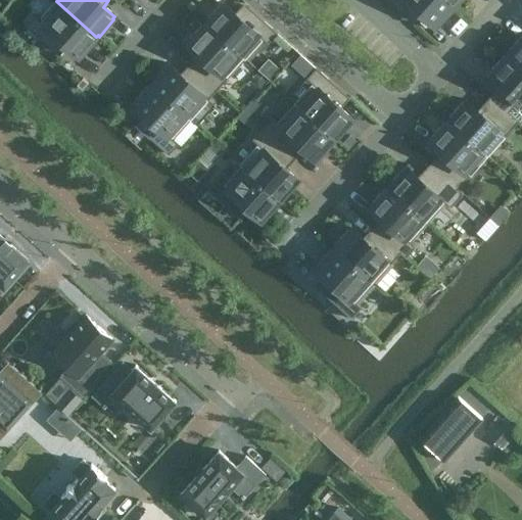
[(453,7),(444,0),(383,0),(414,28),(423,17),(434,28),(435,26),(437,27),(452,10),(451,8),(453,7)]
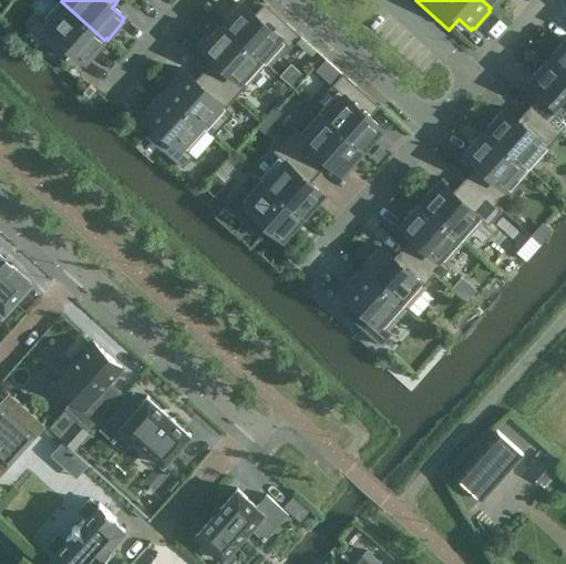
[(104,40),(61,1),(42,22),(37,18),(26,30),(62,62),(72,51),(84,62),(86,60),(88,62),(104,43),(102,42),(104,40)]
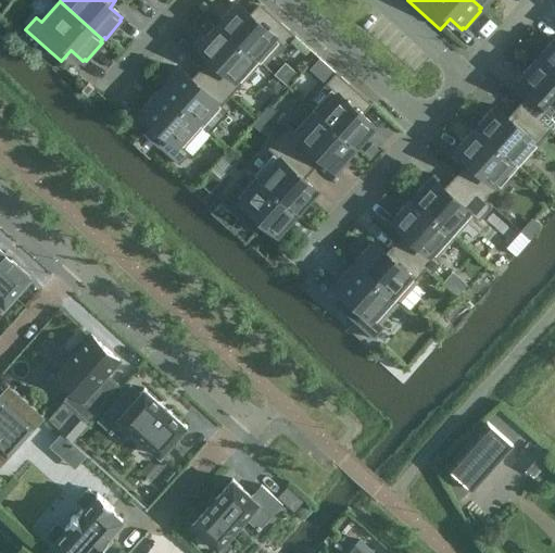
[(218,23),(219,25),(217,27),(260,64),(278,44),(284,49),(294,37),(259,4),(249,15),(237,5),(235,8),(234,5),(218,23)]
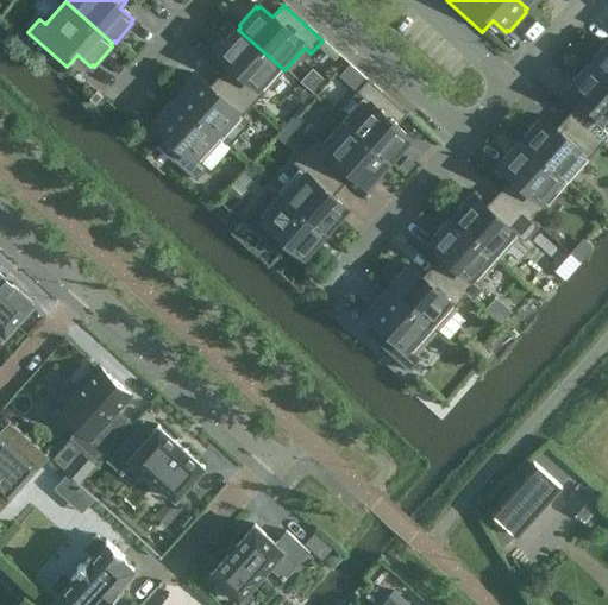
[(220,76),(254,106),(284,70),(238,30),(237,31),(234,30),(218,49),(219,51),(217,52),(230,64),(220,76)]
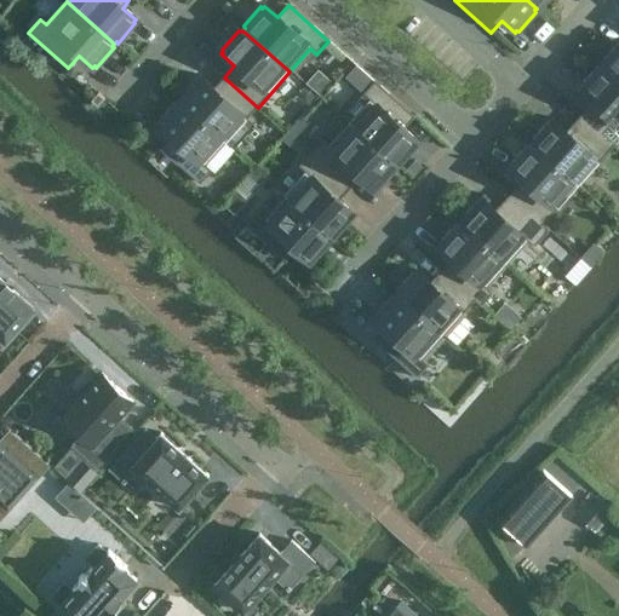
[(618,42),(601,62),(603,63),(601,65),(618,81),(618,42)]
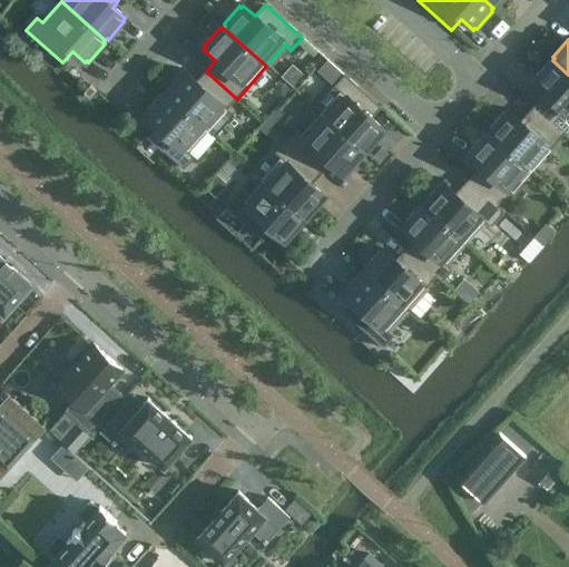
[(568,75),(552,60),(550,62),(549,61),(532,79),(535,80),(532,82),(545,94),(531,108),(562,136),(568,142),(568,140),(568,75)]
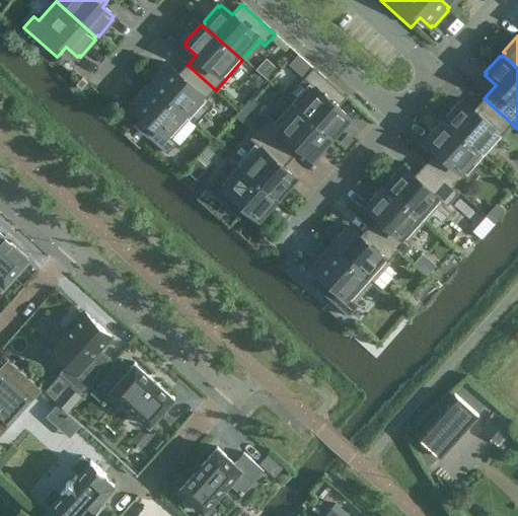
[(257,70),(269,77),(276,65),(265,58),(257,70)]
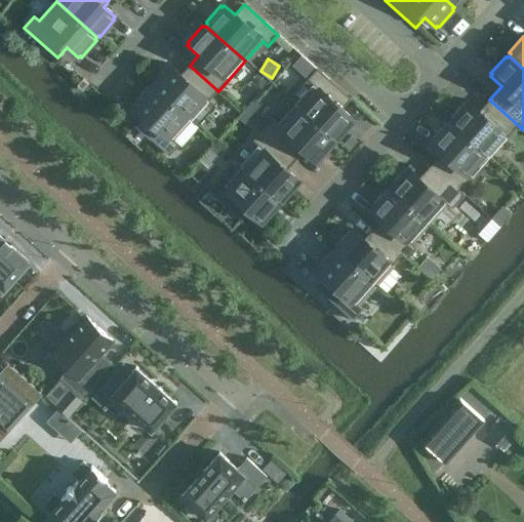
[(151,86),(191,122),(218,91),(190,66),(180,76),(169,66),(167,68),(166,67),(151,83),(153,84),(151,86)]
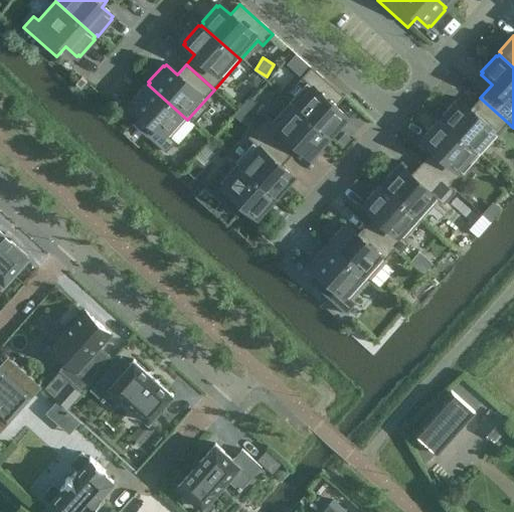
[(306,83),(289,103),(328,138),(330,136),(331,137),(345,121),(344,120),(346,118),(335,108),(344,98),(310,68),(301,79),(306,83)]
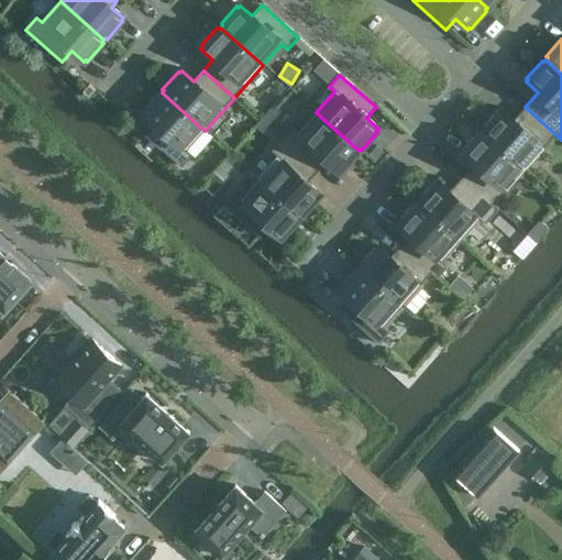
[(144,136),(180,168),(191,156),(186,152),(205,131),(162,92),(160,95),(158,94),(142,111),(144,112),(142,114),(154,125),(144,136)]
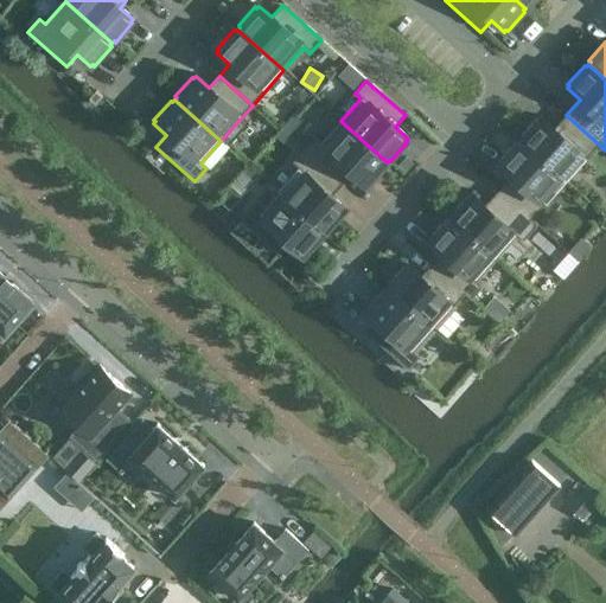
[(521,140),(518,141),(565,183),(599,145),(566,115),(553,129),(540,119),(537,121),(536,119),(520,138),(521,140)]
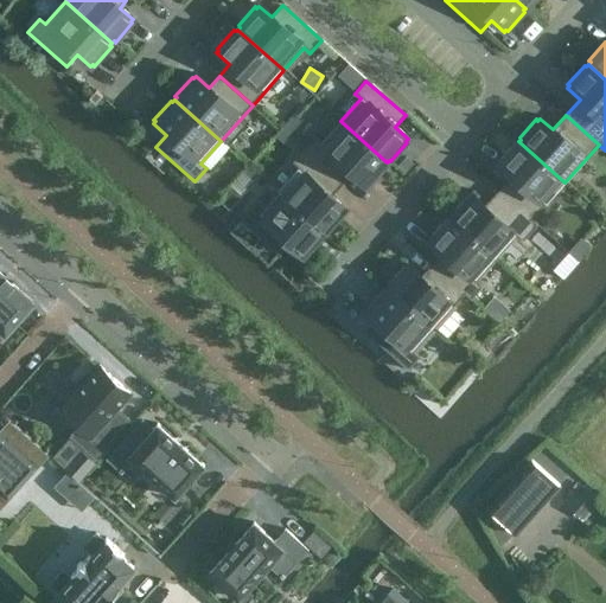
[(384,165),(387,162),(340,121),(320,143),(314,138),(303,151),(342,186),(352,174),(365,186),(368,184),(369,185),(386,166),(384,165)]
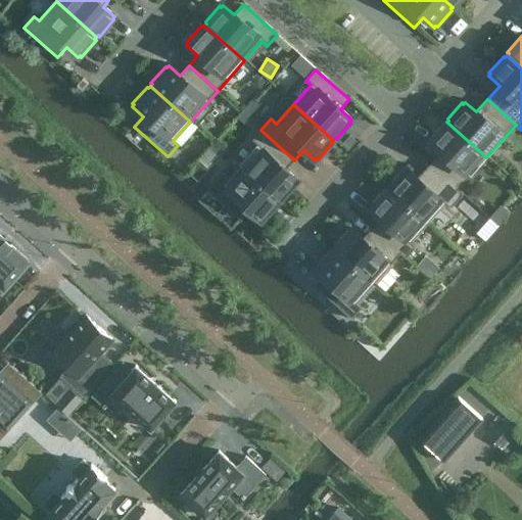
[(428,166),(462,196),(462,195),(457,191),(486,157),(446,122),(445,124),(443,123),(430,138),(431,140),(429,142),(440,151),(428,166)]
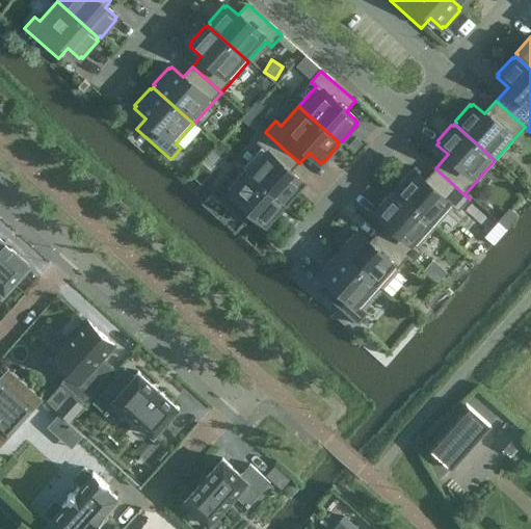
[(290,174),(299,163),(265,132),(255,143),(260,149),(242,168),(283,205),(285,203),(287,204),(301,187),(300,185),(301,184),(290,174)]
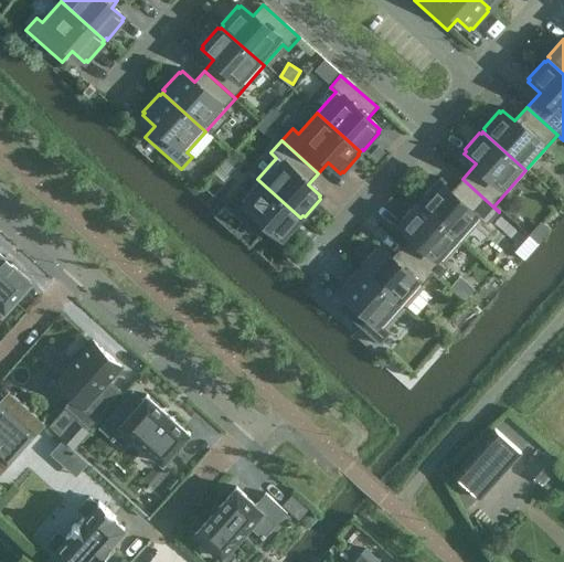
[(203,186),(213,194),(236,168),(226,159),(203,186)]
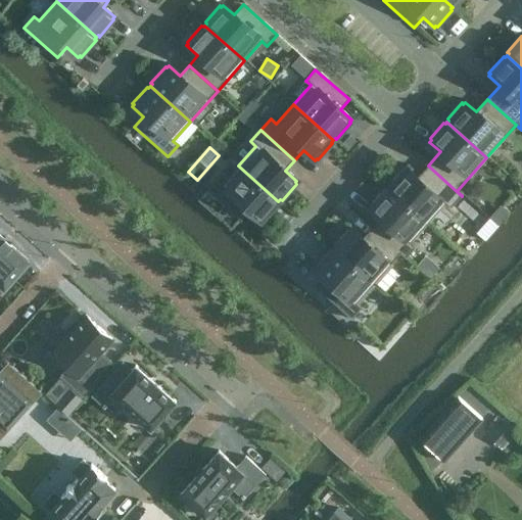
[(277,202),(278,201),(238,166),(222,185),(216,180),(206,191),(240,221),(249,211),(261,221),(262,220),(264,221),(278,204),(277,202)]
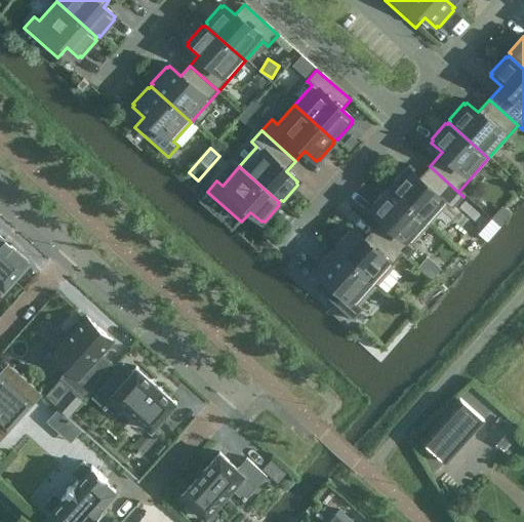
[(391,187),(389,190),(429,226),(446,206),(451,210),(464,197),(430,166),(418,178),(407,168),(406,170),(404,169),(390,186),(391,187)]
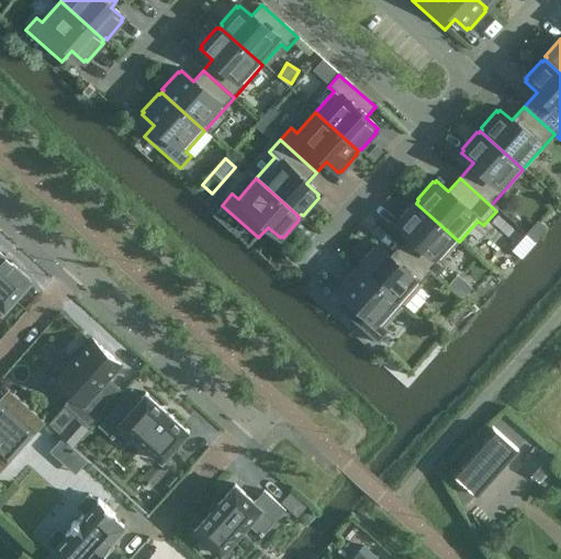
[(399,222),(397,224),(408,234),(399,246),(435,279),(446,267),(440,261),(459,242),(416,203),(415,204),(413,203),(397,221),(399,222)]
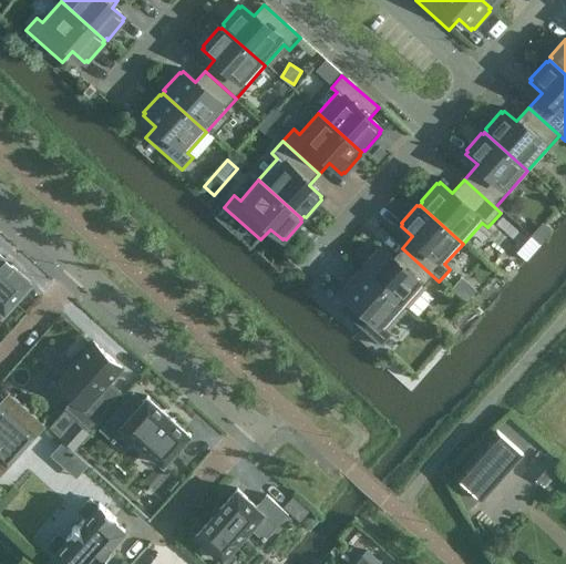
[(361,266),(363,267),(360,270),(403,309),(433,277),(439,282),(402,248),(393,258),(381,248),(379,249),(378,248),(361,266)]
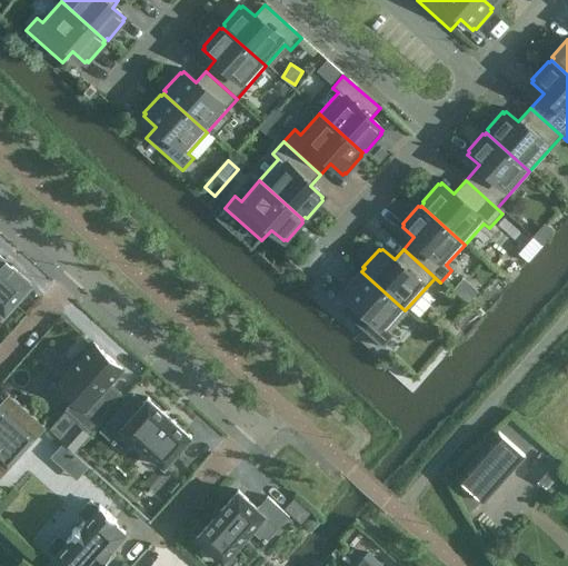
[(0,318),(29,286),(10,268),(8,270),(1,265),(3,262),(0,259),(0,318)]
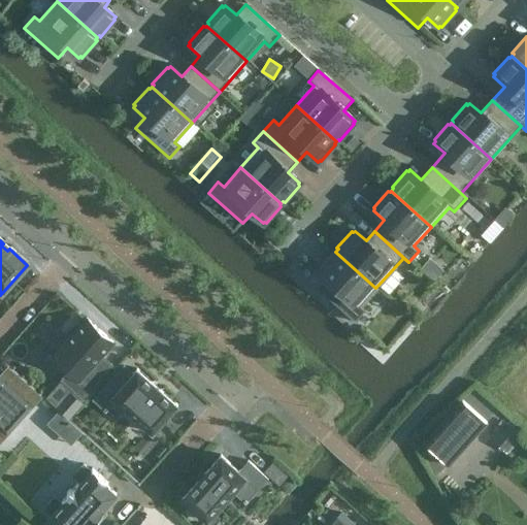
[(319,270),(330,281),(320,293),(354,323),(364,313),(358,307),(375,288),(335,252),(334,253),(333,252),(319,267),(321,269),(319,270)]
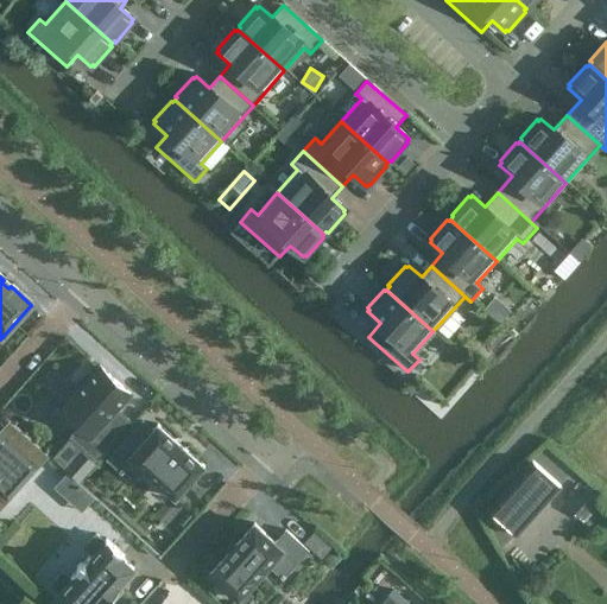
[(93,461),(128,423),(115,412),(130,396),(99,368),(59,412),(78,430),(69,439),(93,461)]
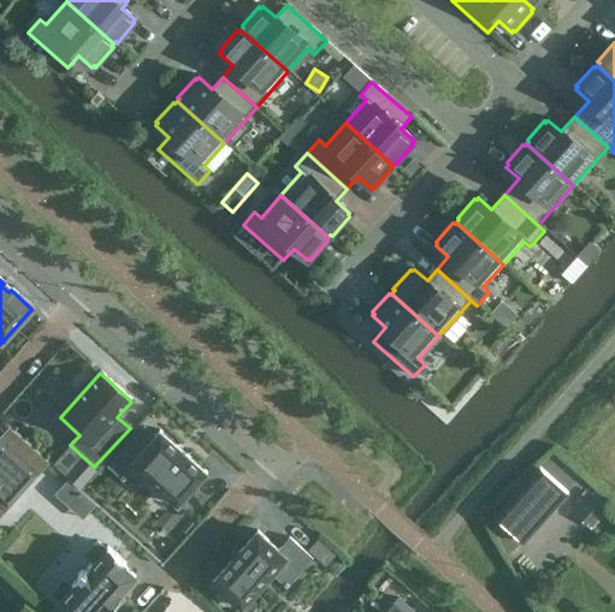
[(145,429),(143,429),(120,453),(131,463),(129,465),(131,467),(177,507),(206,475),(159,432),(153,438),(145,429)]
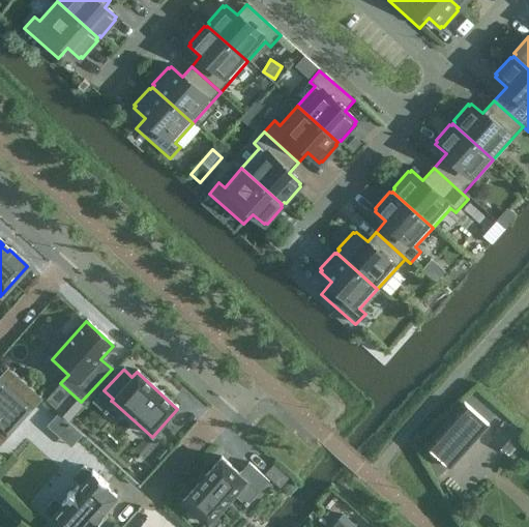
[(0,434),(5,439),(30,410),(0,383),(0,434)]
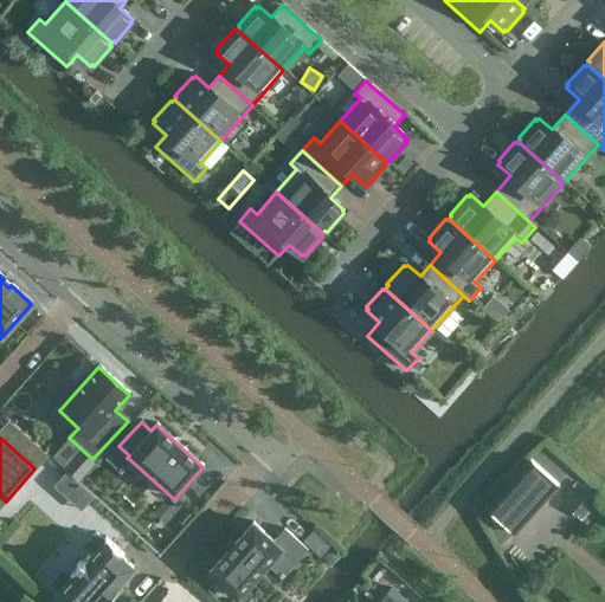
[(79,481),(95,463),(87,455),(70,473),(79,481)]
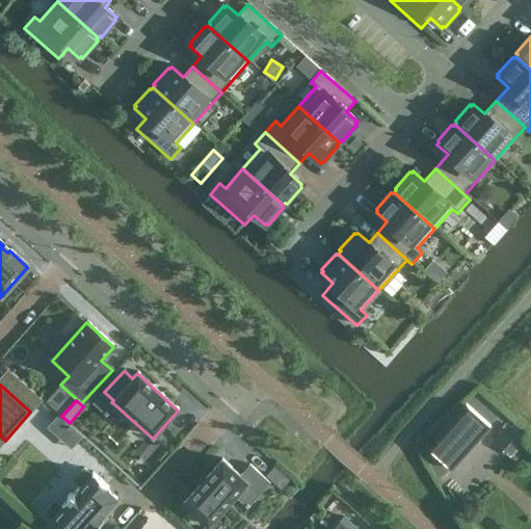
[(426,449),(450,471),(489,428),(465,406),(426,449)]
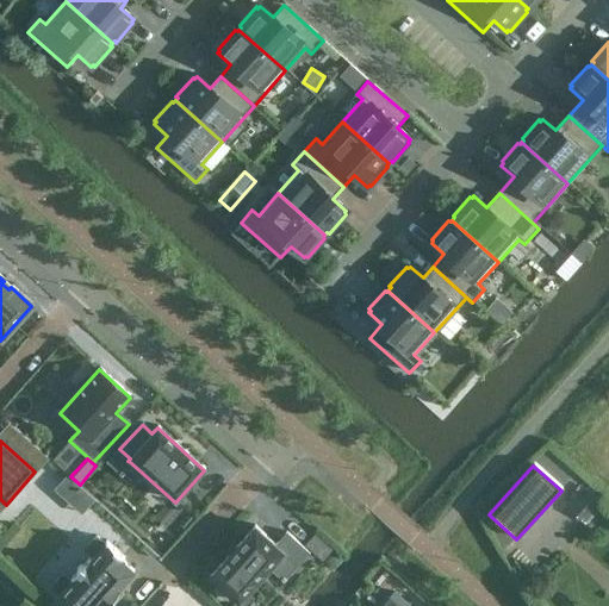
[(94,500),(67,474),(53,489),(80,514),(94,500)]
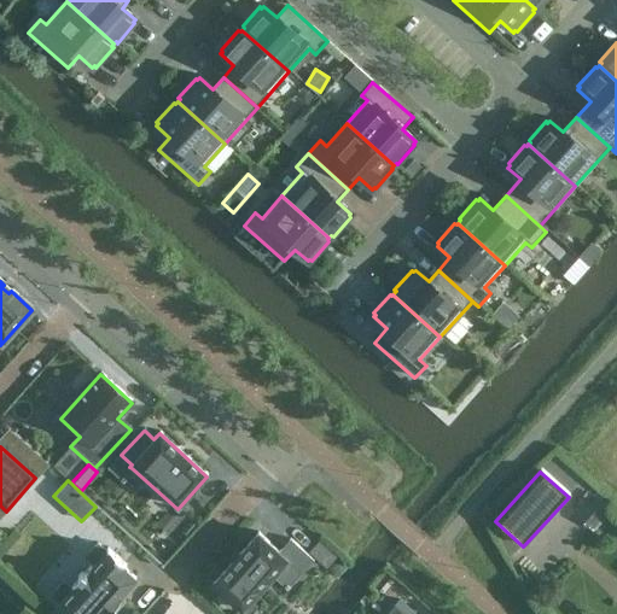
[(609,512),(592,497),(574,516),(591,532),(609,512)]
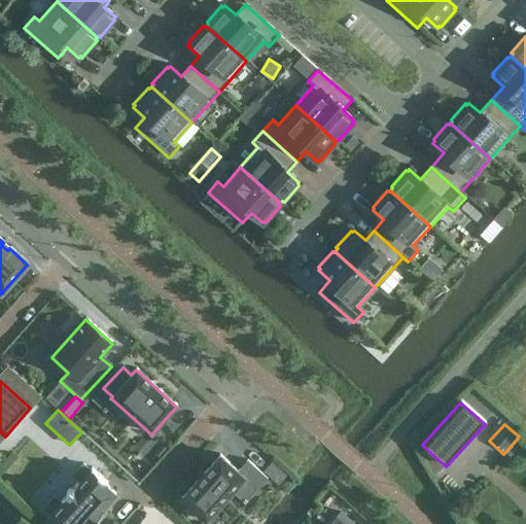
[(221,457),(219,456),(180,499),(206,522),(207,520),(243,480),(255,491),(267,480),(246,461),(237,473),(220,458),(221,457)]
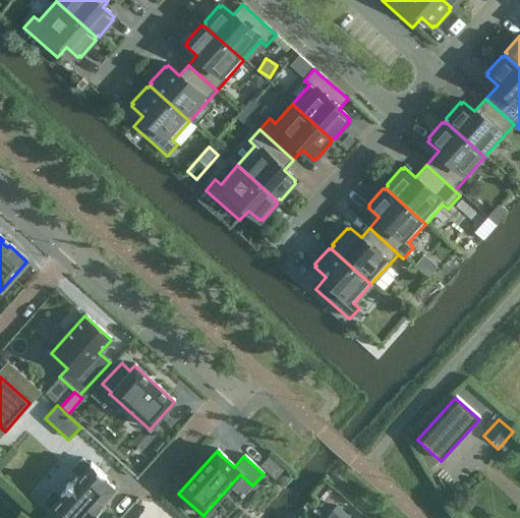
[(47,512),(53,517),(91,517),(103,505),(102,503),(114,490),(104,480),(106,478),(90,464),(90,465),(89,466),(81,460),(70,471),(78,478),(77,479),(76,478),(69,485),(68,484),(65,487),(66,488),(60,496),(61,497),(60,498),(52,492),(42,504),(49,510),(47,512)]
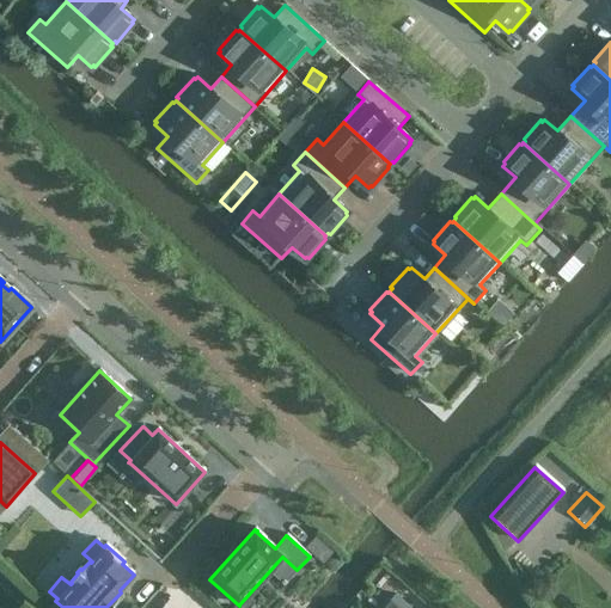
[(526,560),(515,573),(530,585),(541,573),(526,560)]
